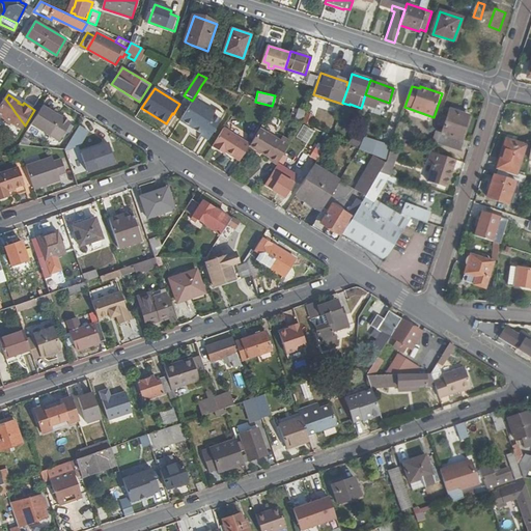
[(16,114),(3,98),(0,103),(0,117),(3,119),(3,123),(7,126),(10,124),(20,130),(23,124),(16,114)]
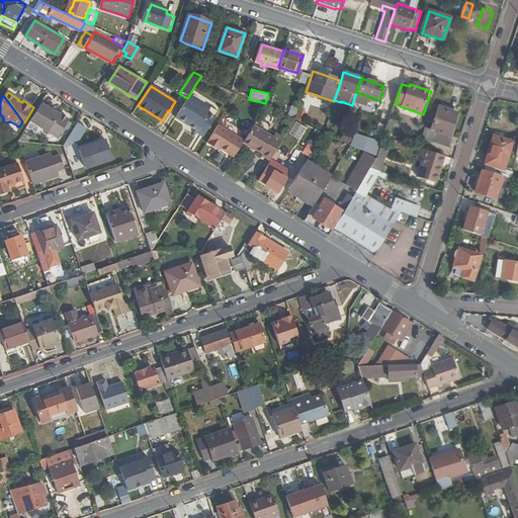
[(187,98),(175,116),(188,125),(190,121),(197,126),(196,130),(195,132),(203,137),(219,111),(210,106),(209,108),(189,95),(187,98)]
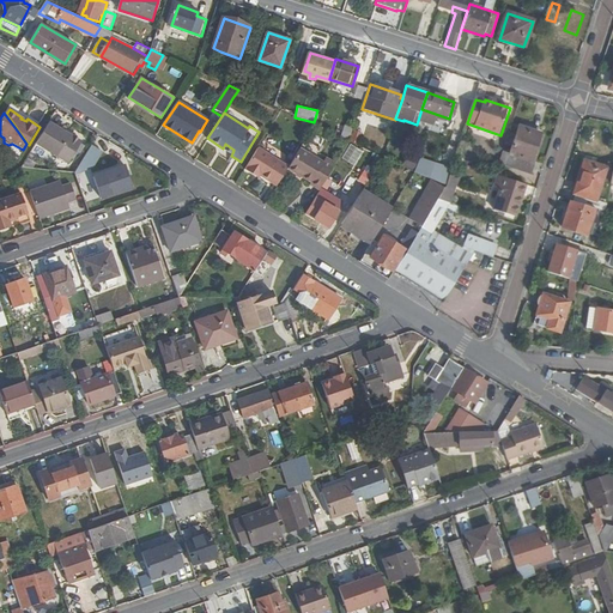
[(50,122),(37,144),(68,164),(83,144),(66,132),(59,128),(50,122)]
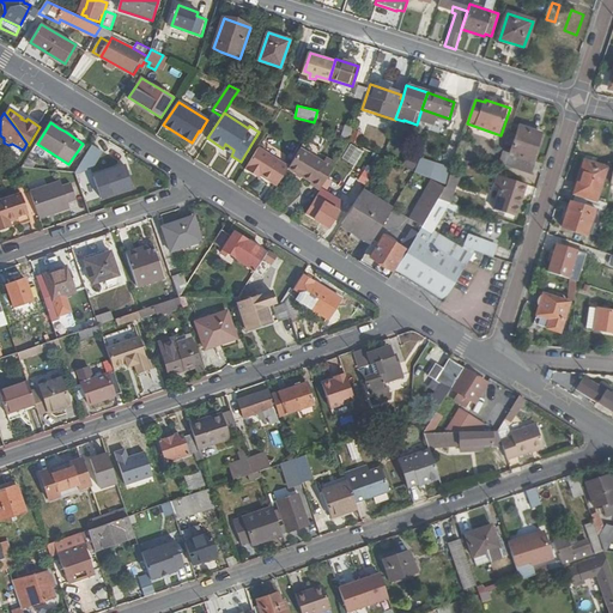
[(514,126),(501,164),(534,175),(547,137),(542,135),(534,163),(513,156),(522,128),(514,126)]
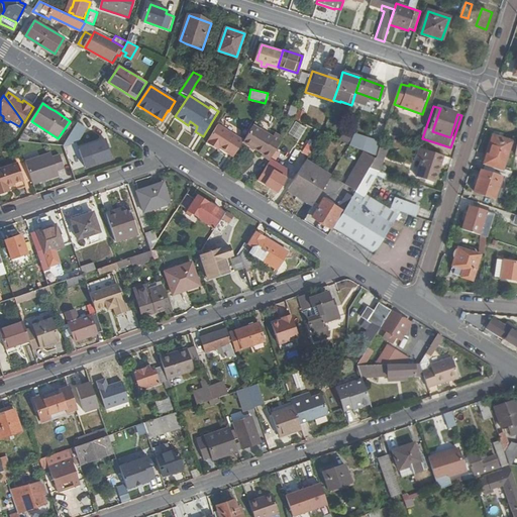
[(440,108),(432,131),(450,137),(457,114),(440,108)]
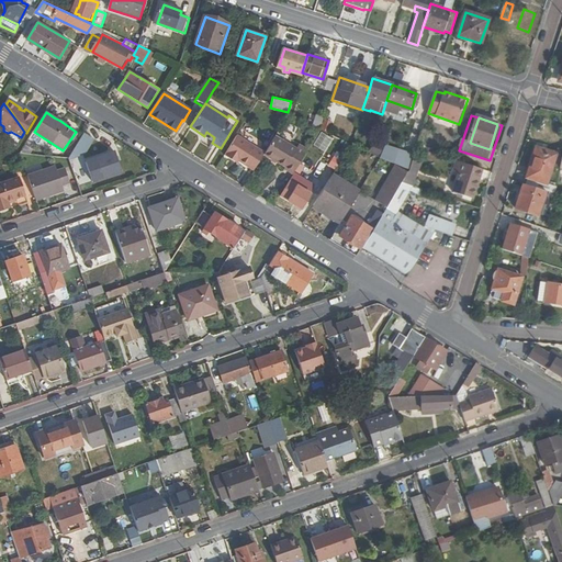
[(326,150),(330,136),(318,132),(314,147),(326,150)]
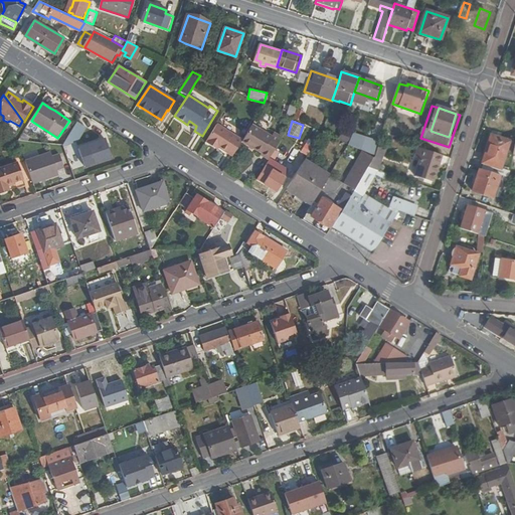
[(383,122),(376,143),(379,144),(381,137),(386,123),(383,122)]
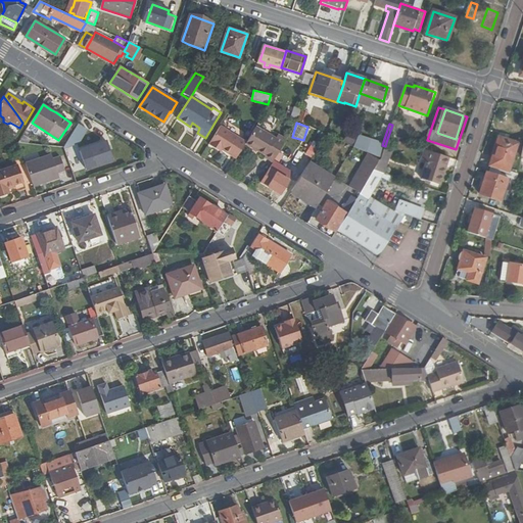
[(79,125),(64,147),(67,157),(78,141),(81,143),(88,131),(79,125)]
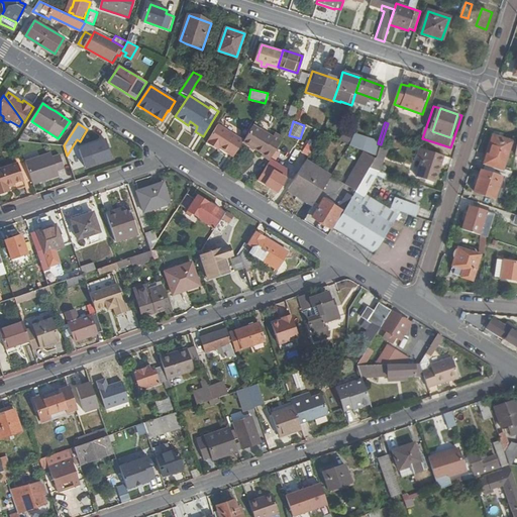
[(218,124),(206,142),(215,147),(216,145),(219,147),(233,157),(243,140),(218,124)]
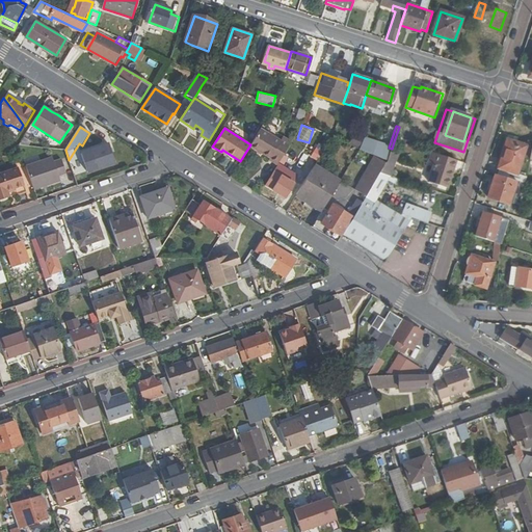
[(250,144),(270,157),(269,159),(277,164),(282,159),(292,141),(284,136),(281,140),(261,128),(250,144)]
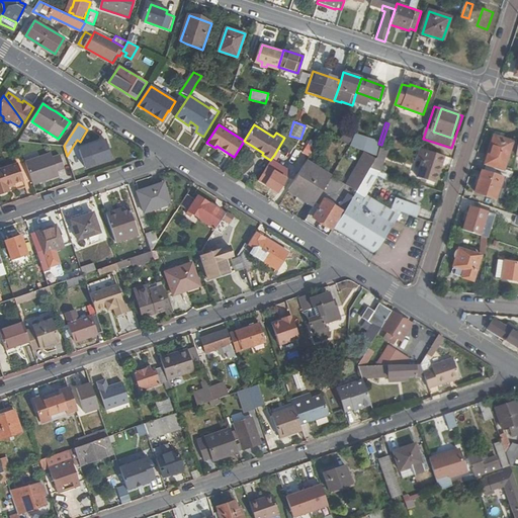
[(493,135),(484,163),(502,168),(511,141),(493,135)]
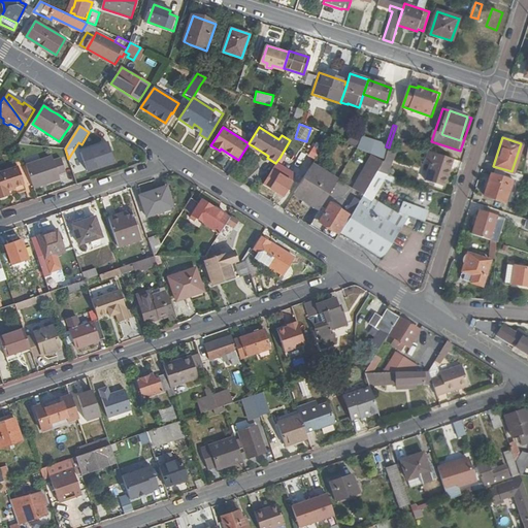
[(108,143),(81,153),(88,170),(114,161),(108,143)]
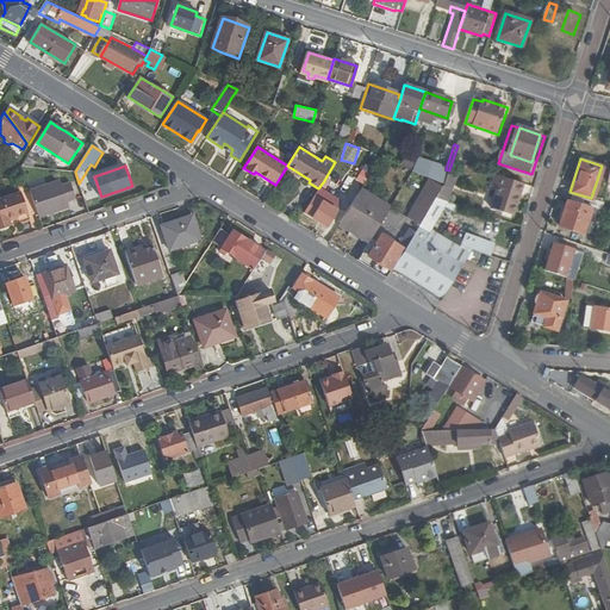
[(497,190),(490,212),(510,218),(521,185),(497,176),(493,190),(497,190)]
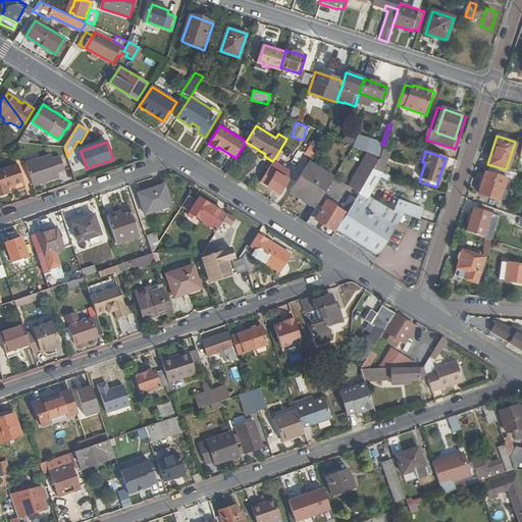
[(368,153),(348,185),(359,192),(371,171),(378,160),(380,158),(368,153)]
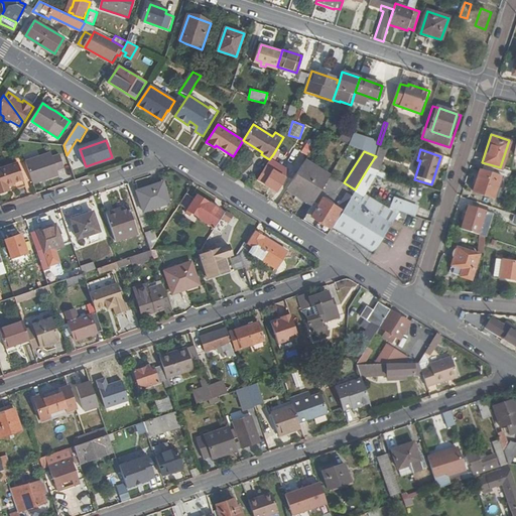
[(45,155),(59,175),(57,171),(66,168),(60,154),(52,156),(51,152),(45,155)]
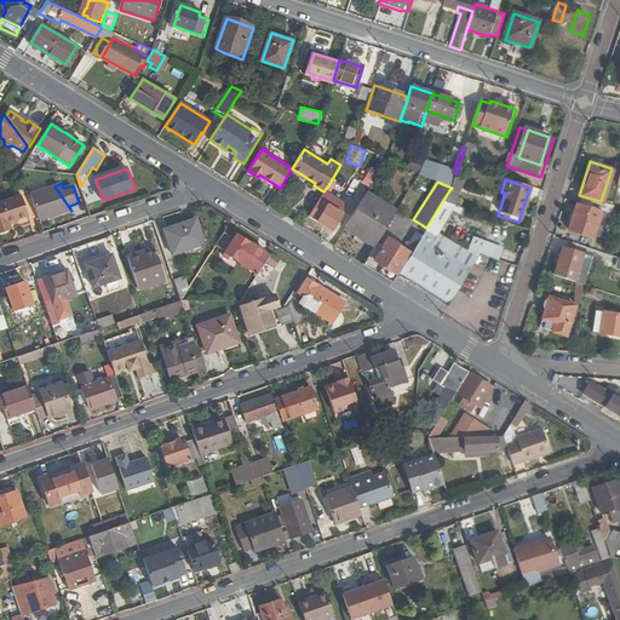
[(52,184),(30,193),(40,222),(69,212),(52,184)]
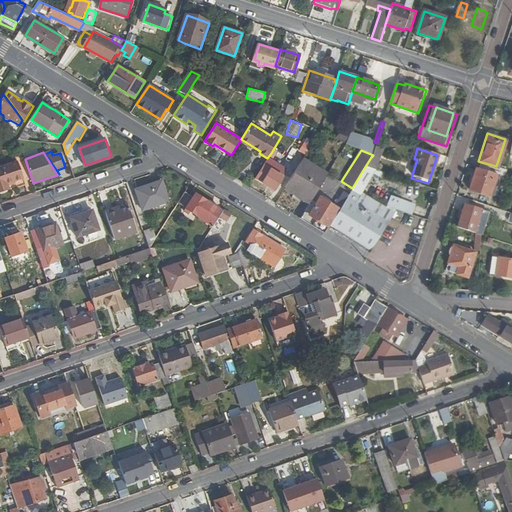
[(273,154),(266,167),(271,170),(279,158),(273,154)]
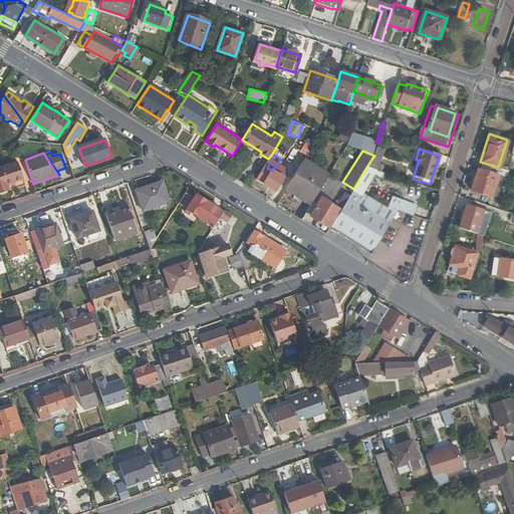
[(372,158),(365,169),(375,172),(380,163),(372,158)]
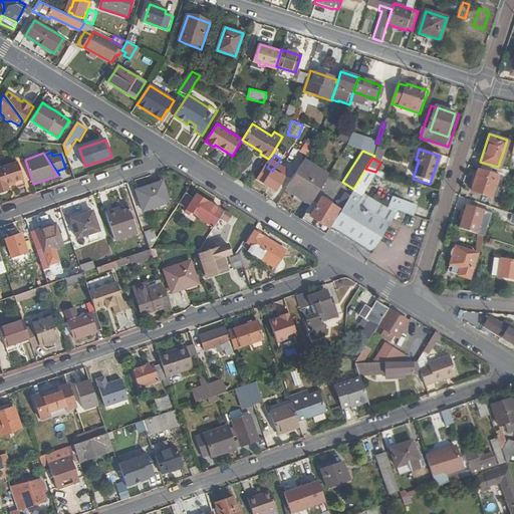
[(295,174),(286,188),(311,203),(328,177),(303,161),(301,164),(295,174)]
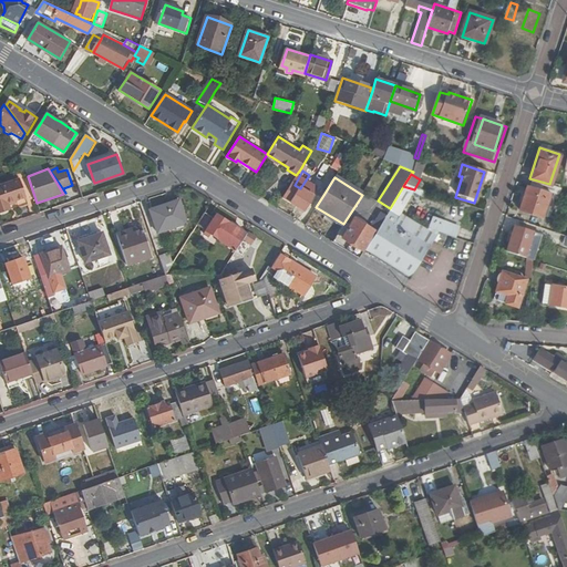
[(328,177),(321,188),(326,192),(332,181),(328,177)]
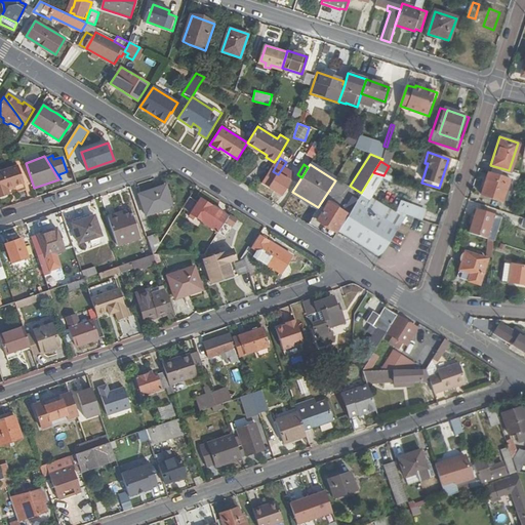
[(490,165),(488,171),(506,177),(509,170),(490,165)]
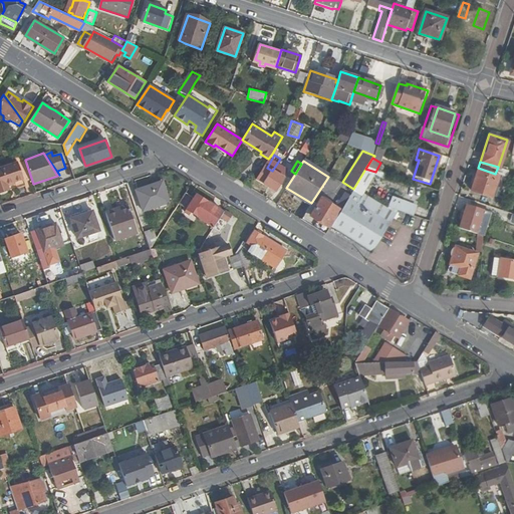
[(18,164),(0,170),(0,195),(10,192),(9,188),(8,186),(15,184),(23,181),(18,164)]
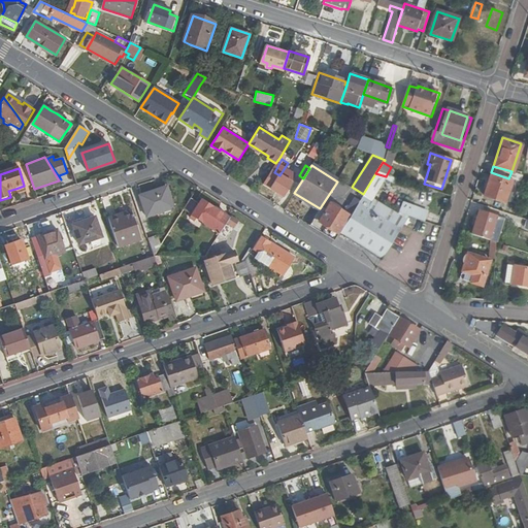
[(274,172),(266,185),(286,197),(294,185),(279,175),(274,172)]
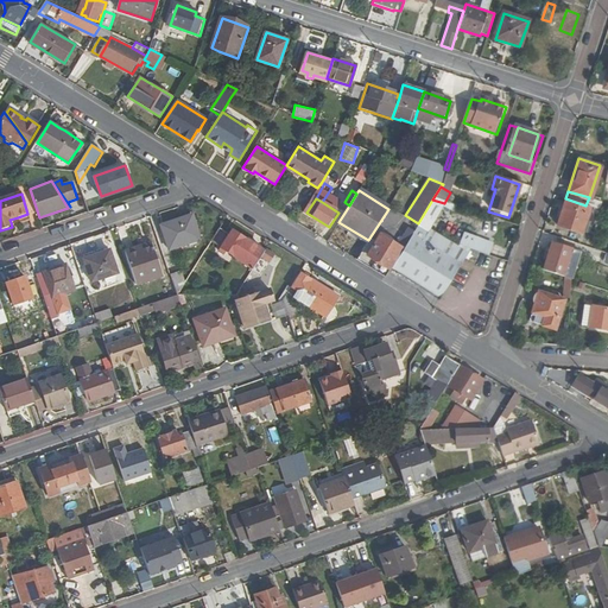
[(564,198),(556,225),(581,233),(589,206),(586,206),(565,198),(564,198)]
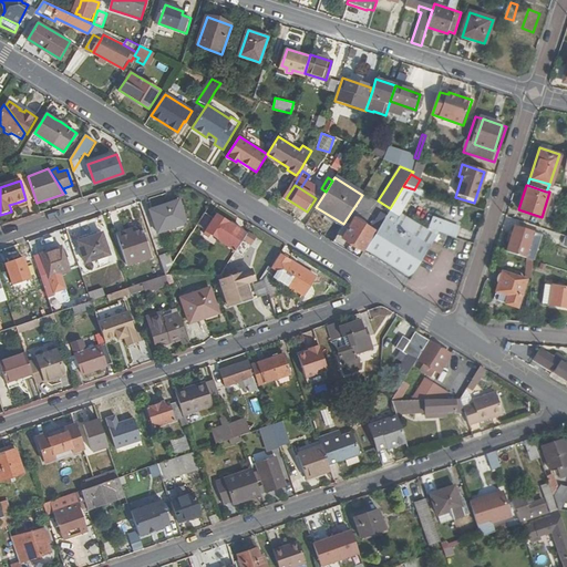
[(383,219),(364,250),(409,279),(433,241),(435,238),(401,216),(416,191),(414,189),(403,186),(390,208),(383,219)]
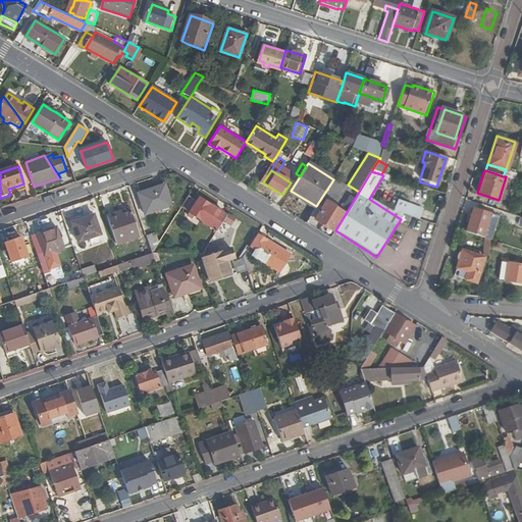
[(138,194),(145,214),(172,204),(165,184),(138,194)]
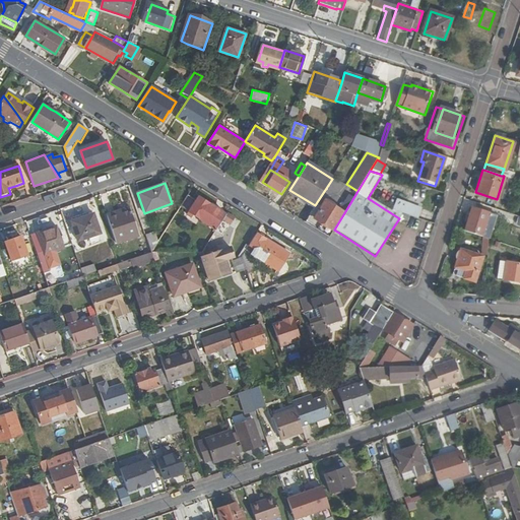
[(181,206),(189,211),(187,214),(192,217),(193,214),(201,219),(210,204),(198,197),(197,199),(189,194),(181,206)]
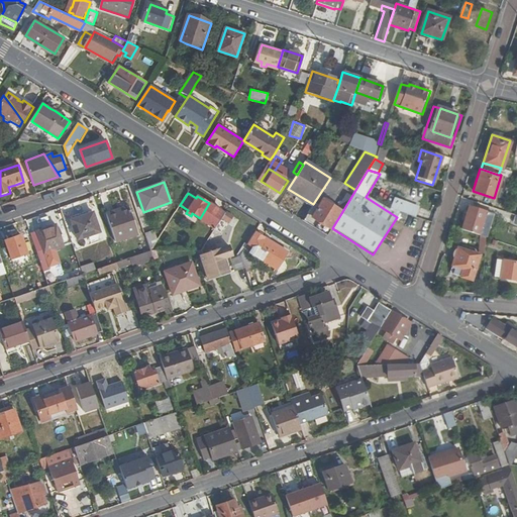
[(310,209),(303,220),(327,235),(332,228),(349,200),(345,197),(339,207),(325,198),(315,212),(310,209)]
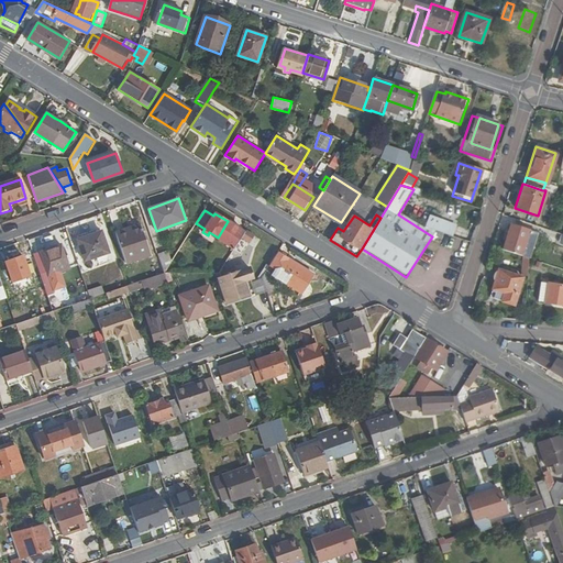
[(228,221),(218,238),(235,249),(245,232),(228,221)]
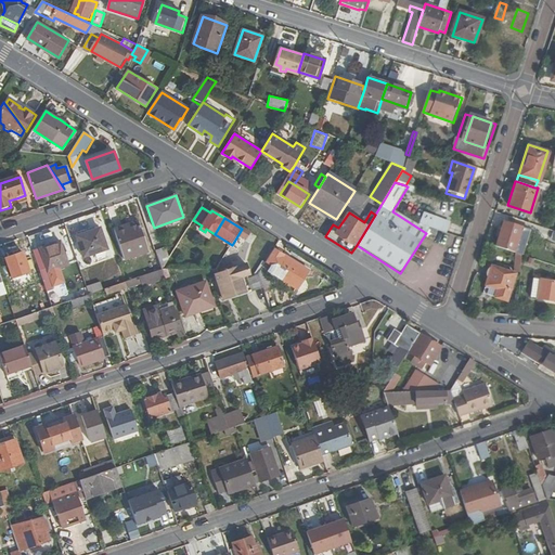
[(502,221),(494,246),(511,252),(519,227),(502,221)]
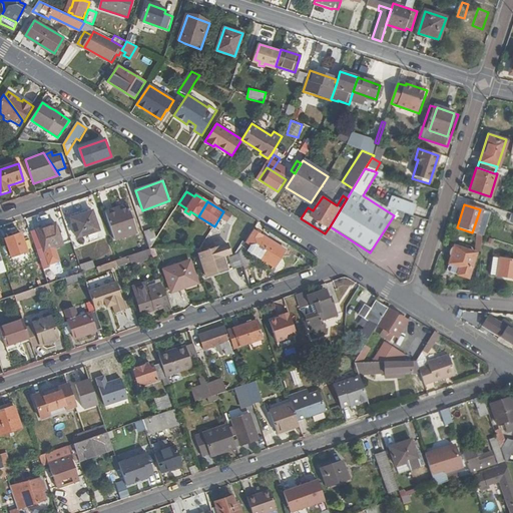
[(106,212),(115,238),(137,230),(127,205),(106,212)]
